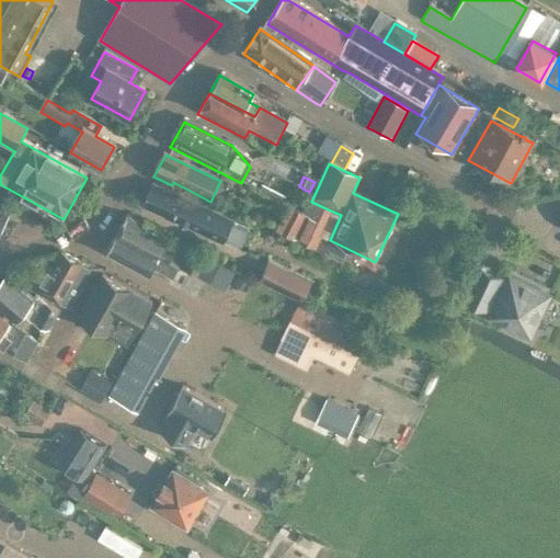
[(232,223),(173,194),(152,184),(149,194),(144,208),(223,245),(238,251),(242,250),(249,234),(248,229),(232,223)]
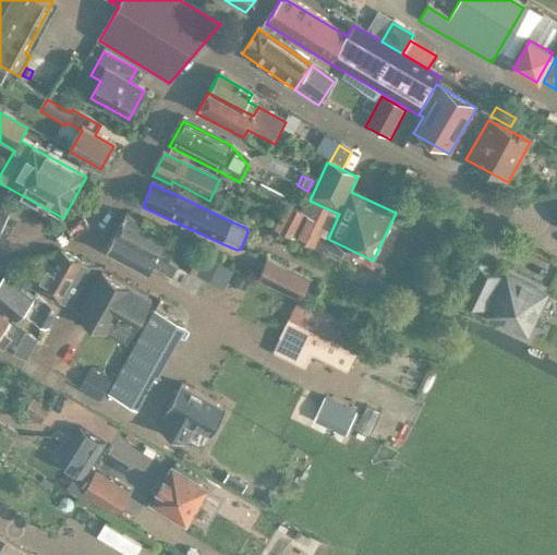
[(274,200),(276,194),(262,186),(259,192),(274,200)]
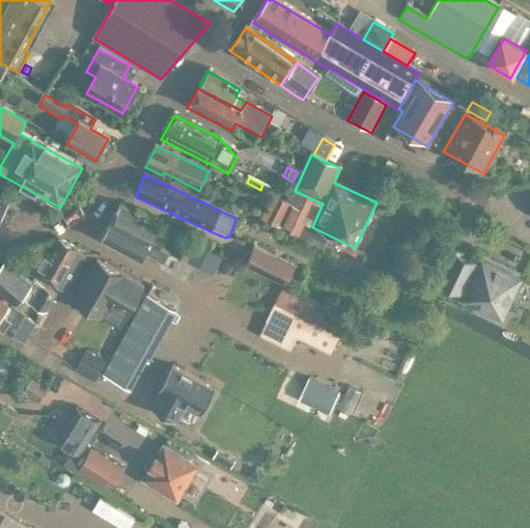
[(291,207),(280,230),(301,241),(317,201),(295,191),(287,205),(291,207)]
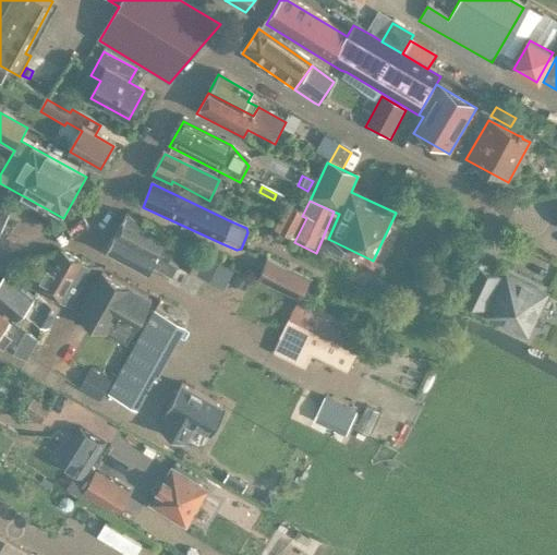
[(294,242),(306,218),(302,216),(288,208),(276,232),(294,242)]
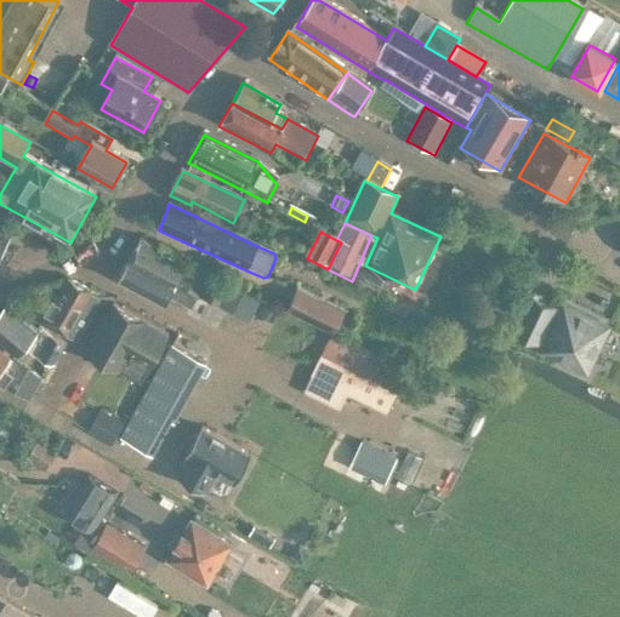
[(129,258),(193,295),(195,290),(191,287),(194,281),(181,274),(187,264),(140,239),(129,258)]
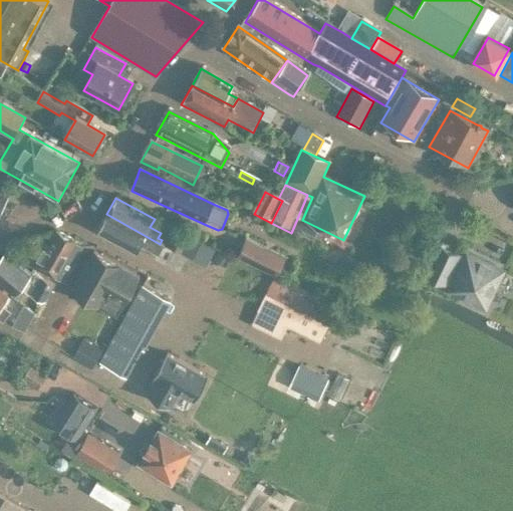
[(155,253),(160,244),(106,214),(97,233),(135,254),(140,246),(155,253)]
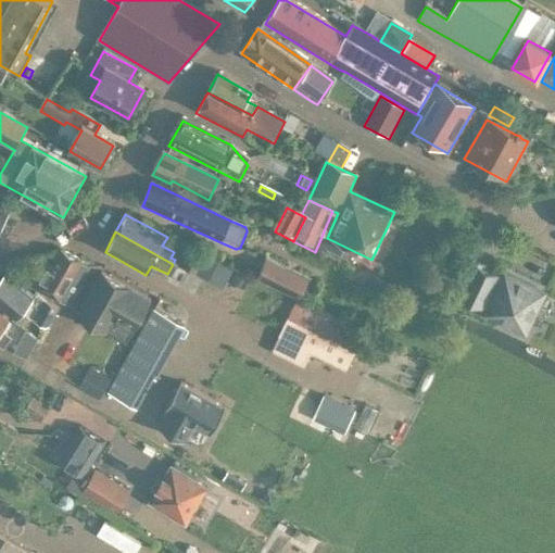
[(198,276),(207,258),(194,251),(185,271),(198,276)]
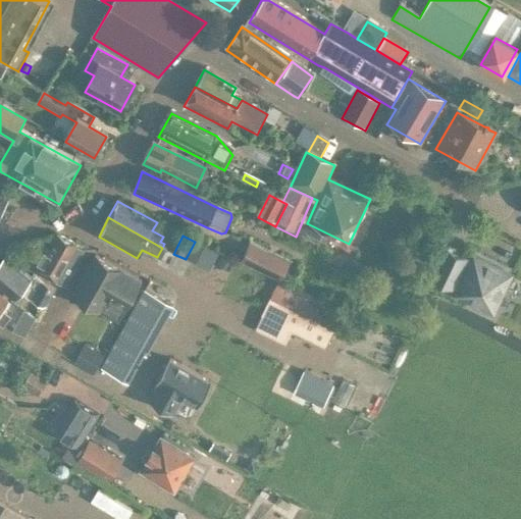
[(84,254),(75,250),(76,248),(57,239),(50,253),(43,249),(30,272),(63,291),(84,254)]
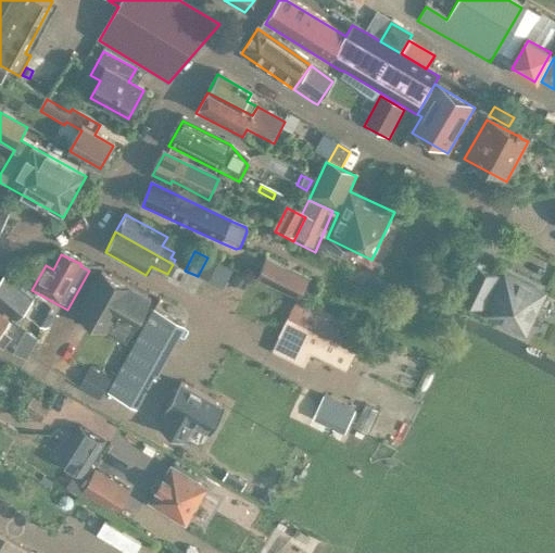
[(207,258),(198,276),(224,289),(234,271),(207,258)]
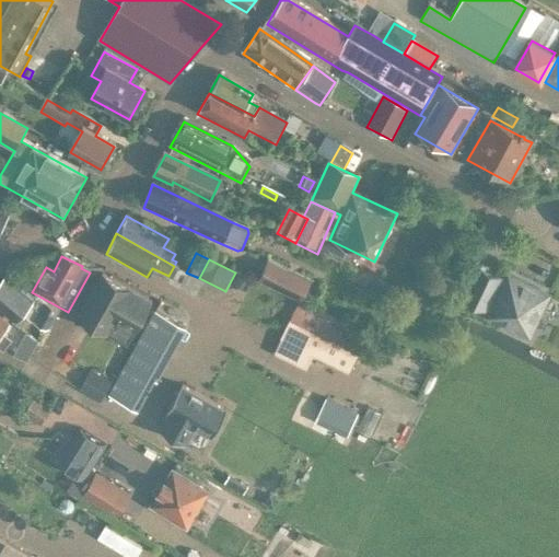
[(303,304),(302,304),(313,283),(268,262),(258,282),(300,302),(281,340),(274,356),(306,372),(314,357),(341,370),(344,367),(357,373),(370,343),(358,336),(360,332),(303,304)]
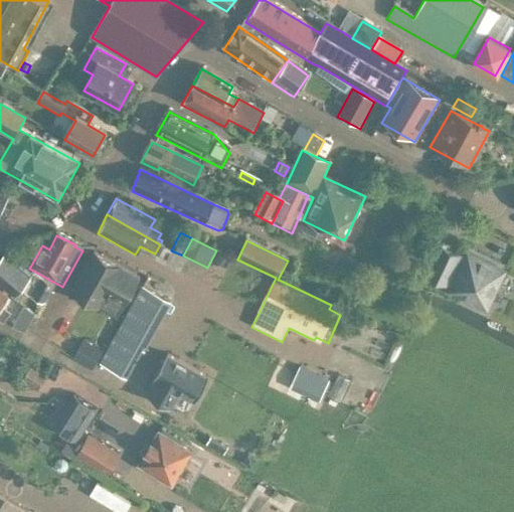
[(427,277),(453,289),(451,293),(488,310),(505,274),(468,257),(466,261),(441,248),(427,277)]
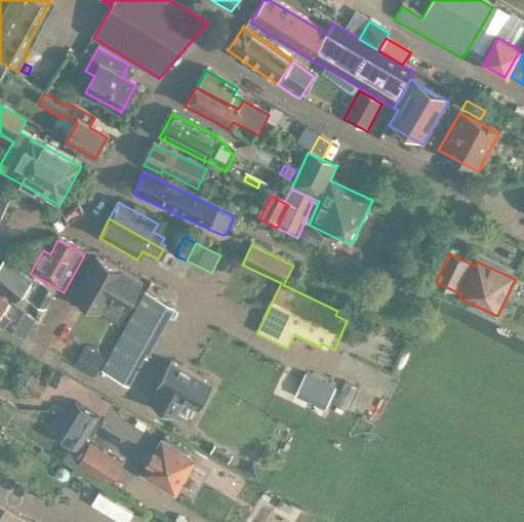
[(118,328),(142,285),(96,259),(72,303),(118,328)]
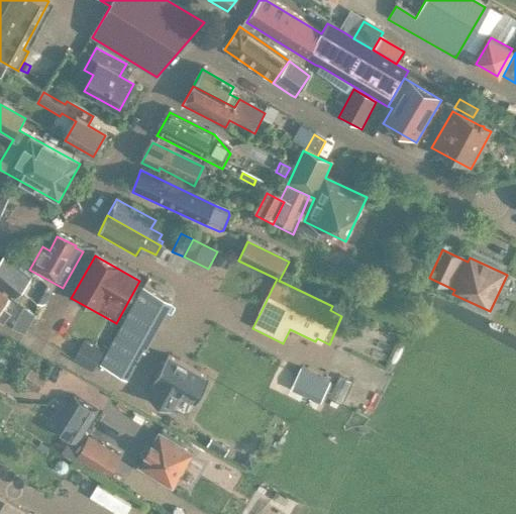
[(30,298),(43,306),(55,288),(41,281),(32,274),(30,277),(20,269),(18,270),(4,259),(0,263),(0,288),(13,299),(20,290),(30,298)]
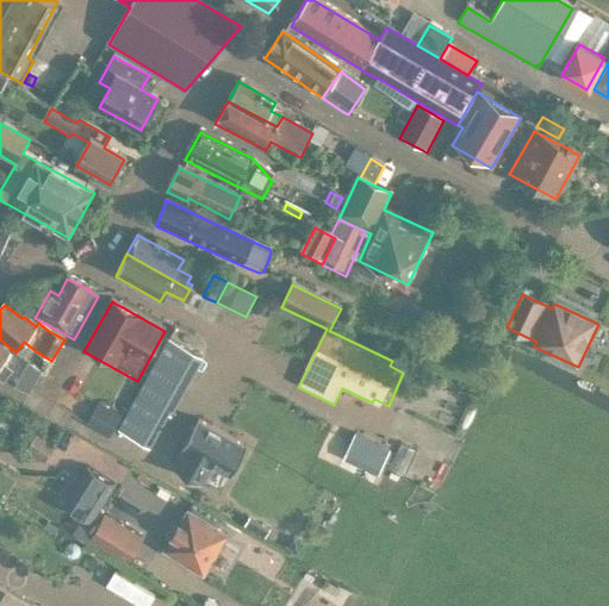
[(203,361),(171,342),(119,432),(144,447),(165,411),(172,414),(203,361)]
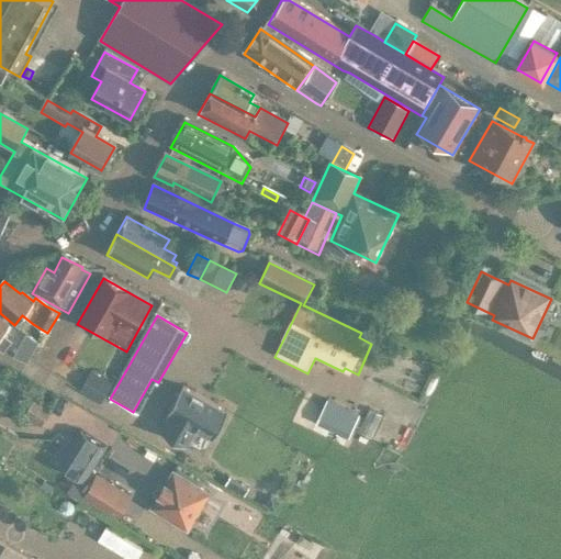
[(0,353),(2,355),(10,344),(0,336),(7,326),(0,321),(0,353)]
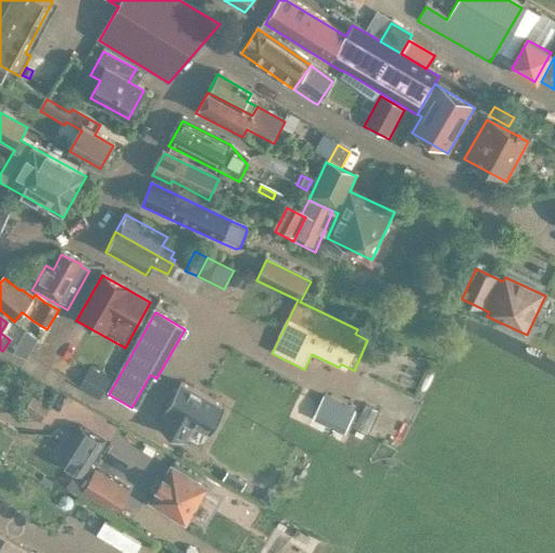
[(16,352),(14,356),(26,362),(27,359),(30,355),(19,349),(16,352)]
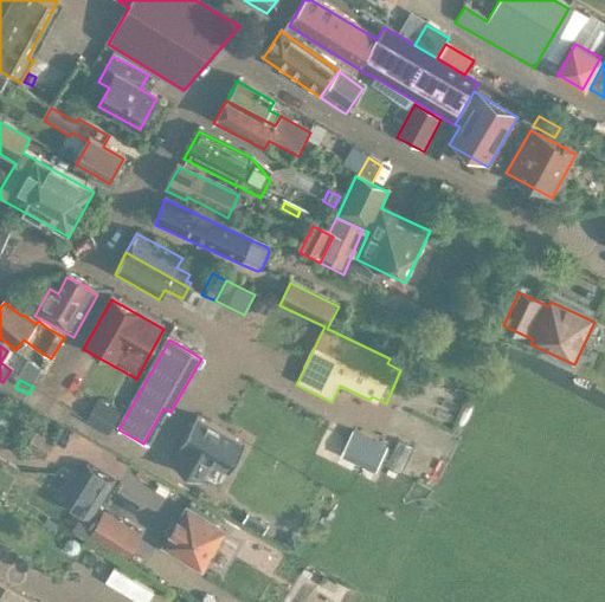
[(109,434),(120,414),(98,401),(87,421),(109,434)]
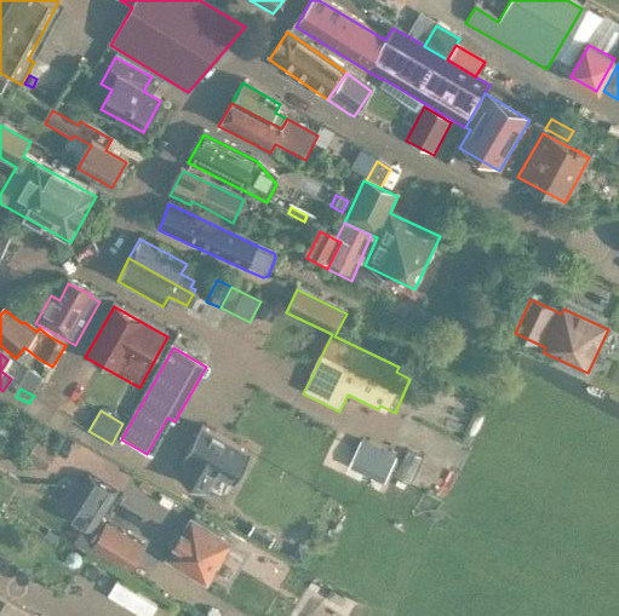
[(251,456),(201,429),(185,456),(190,459),(179,478),(205,493),(216,473),(235,484),(251,456)]
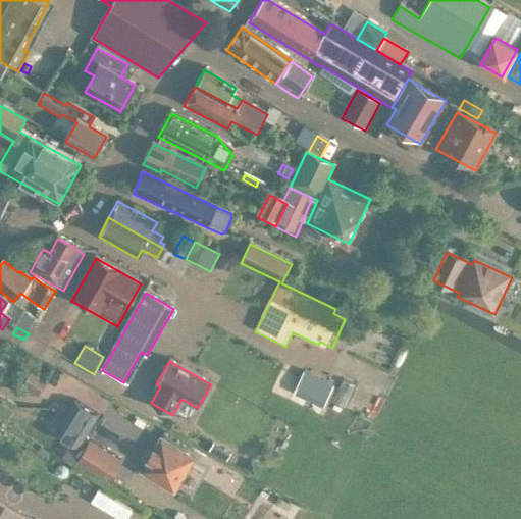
[(297,390),(326,404),(333,388),(304,374),(297,390)]
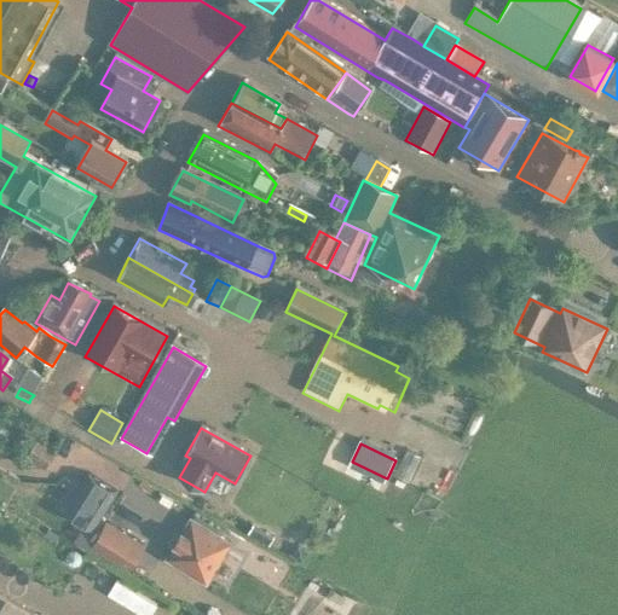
[(90,477),(67,515),(94,532),(117,494),(90,477)]
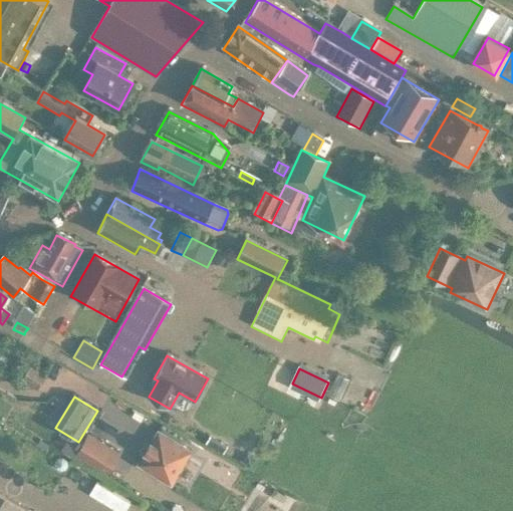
[(169,488),(190,456),(156,435),(136,467),(169,488)]
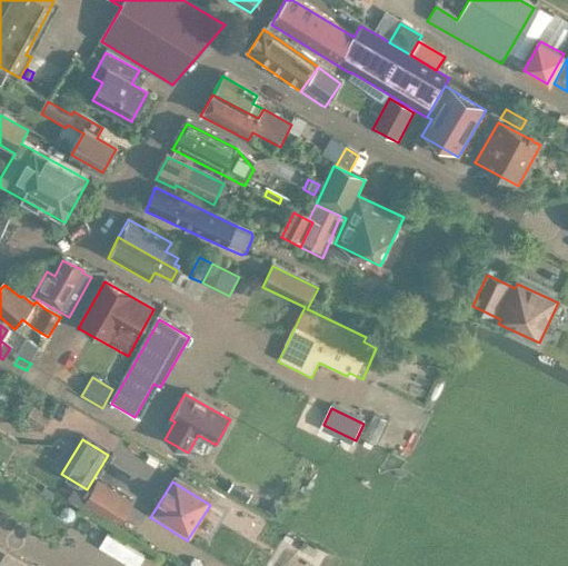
[(85,506),(119,527),(132,505),(99,484),(85,506)]
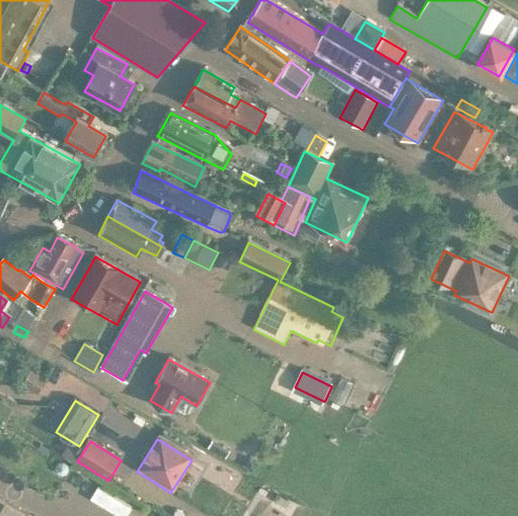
[(62,459),(71,464),(81,449),(72,443),(62,459)]
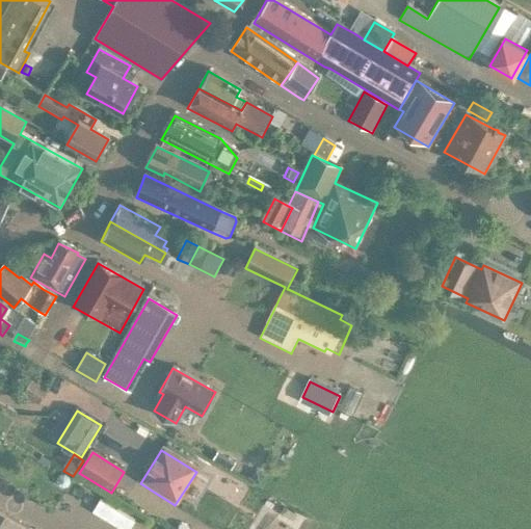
[(229,460),(223,468),(231,472),(235,465),(229,460)]
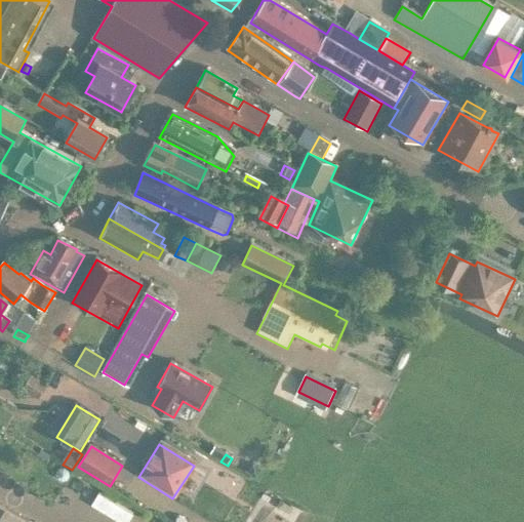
[(253,467),(248,476),(256,481),(262,472),(253,467)]
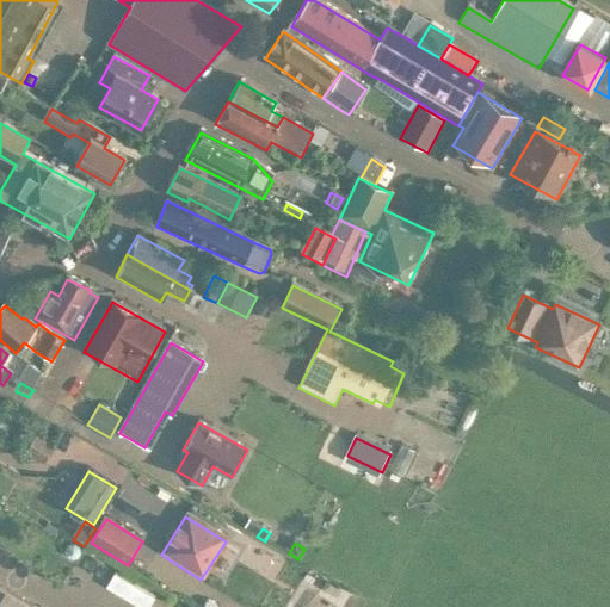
[(26,606),(0,592),(0,606),(26,606)]
